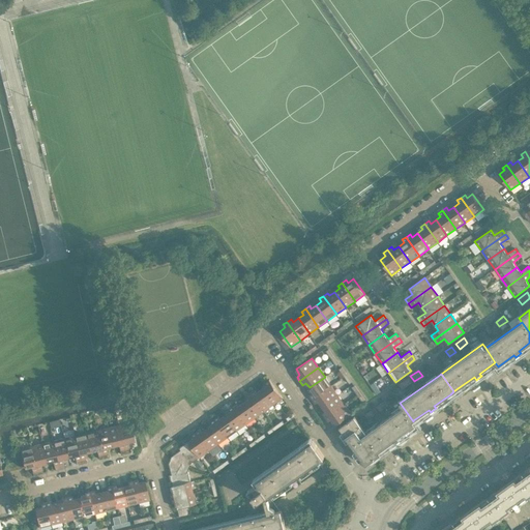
[(325,377),(310,387),(313,392),(310,394),(313,399),(331,385),(325,377)]
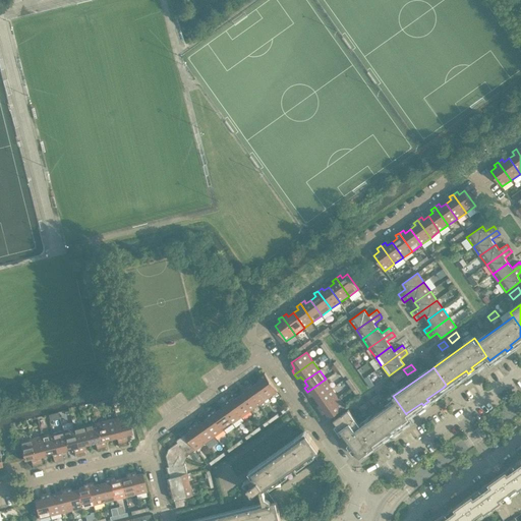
[(401,371),(392,378),(396,383),(405,377),(401,371)]
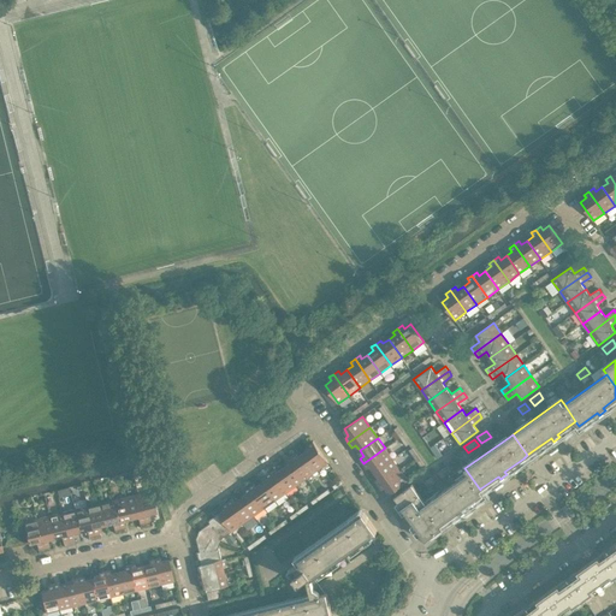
[(329,462),(313,440),(308,444),(311,448),(304,451),(318,471),(329,462)]
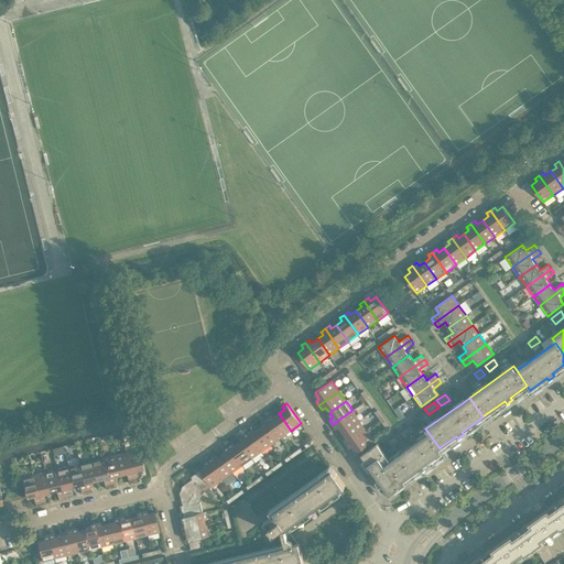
[(398,407),(394,410),(401,420),(405,418),(398,407)]
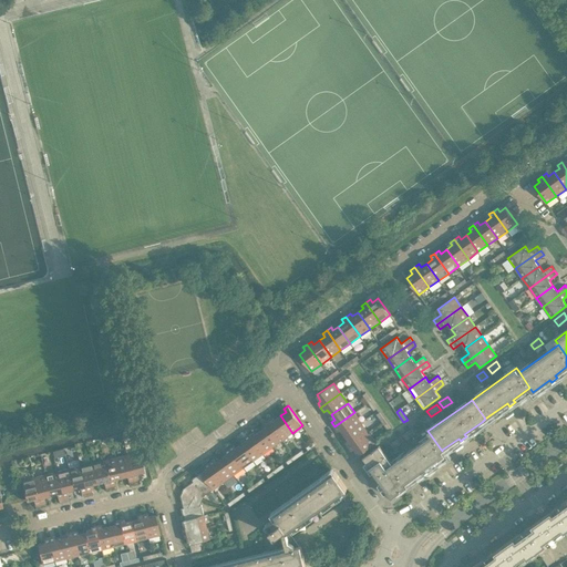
[(354,412),(334,426),(338,431),(341,429),(344,434),(361,422),(354,412)]
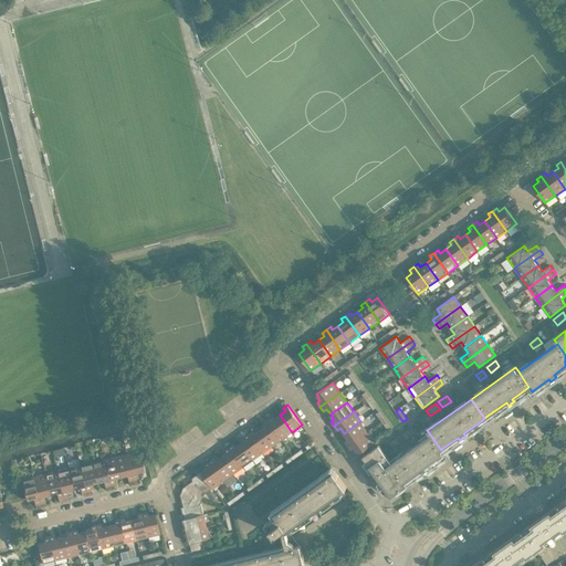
[(292,432),(280,415),(274,419),(272,416),(268,419),(282,439),(292,432)]
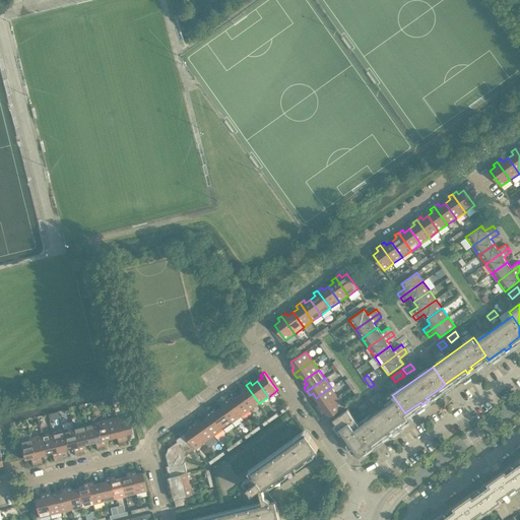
[(244,391),(239,394),(250,409),(259,403),(246,385),(242,388),(244,391)]
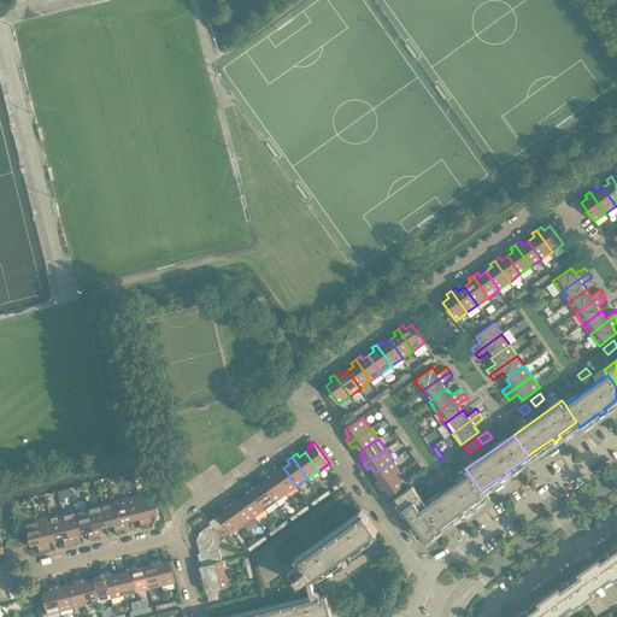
[(393,459),(375,472),(380,479),(376,481),(380,486),(401,470),(393,459)]
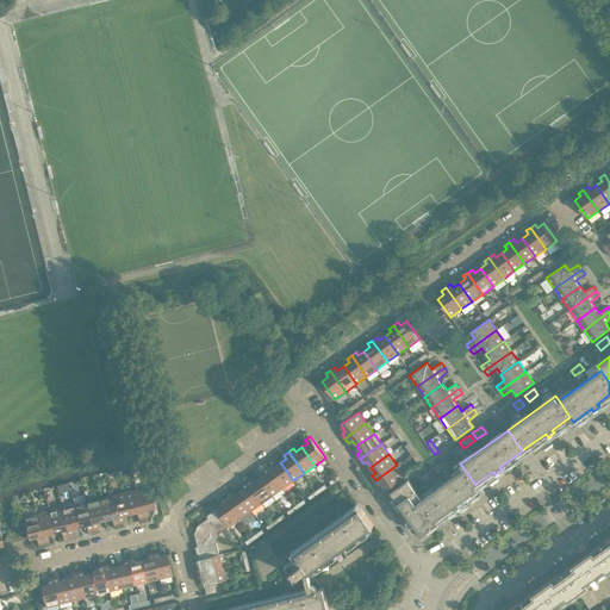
[(442,461),(433,468),(437,474),(447,467),(442,461)]
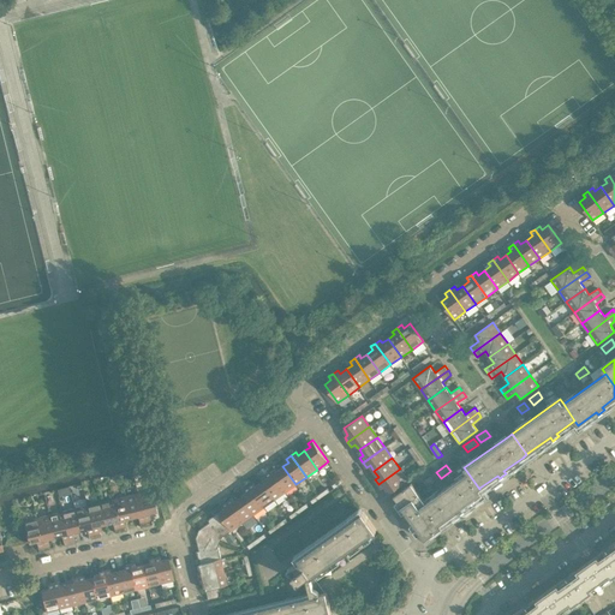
[(275,467),(270,471),(285,493),(296,484),(282,466),(276,471),(275,467)]
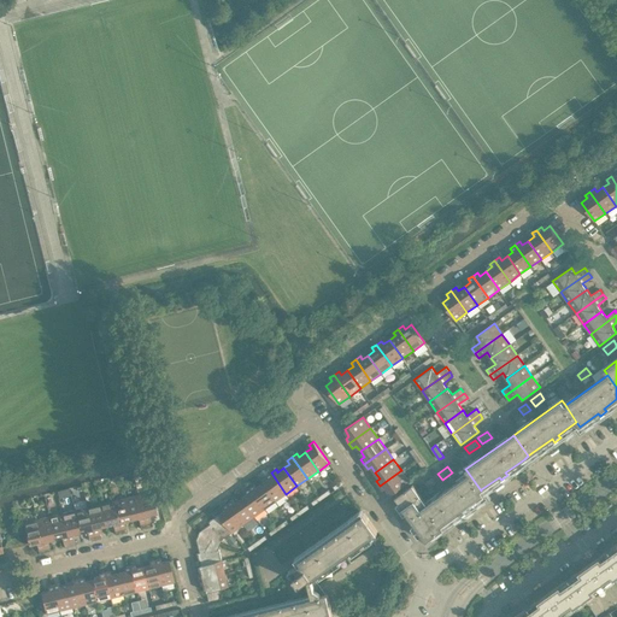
[(401,470),(380,486),(382,491),(386,488),(391,494),(409,481),(401,470)]
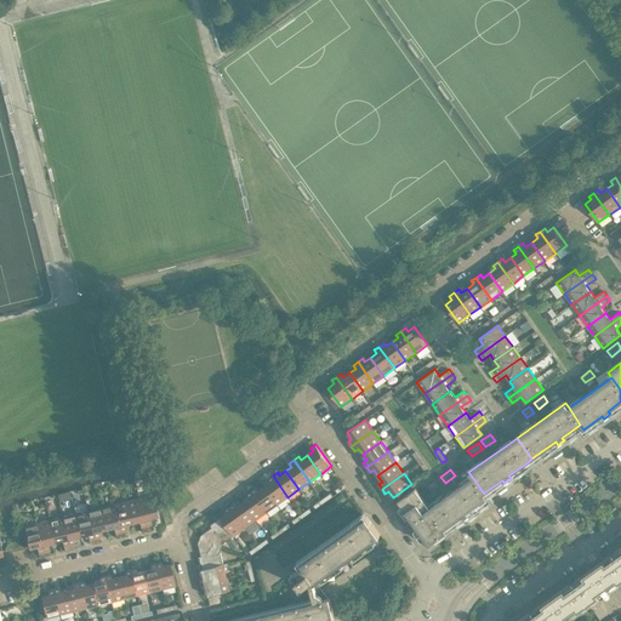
[(288,497),(273,476),(268,478),(271,482),(265,486),(278,505),(288,497)]
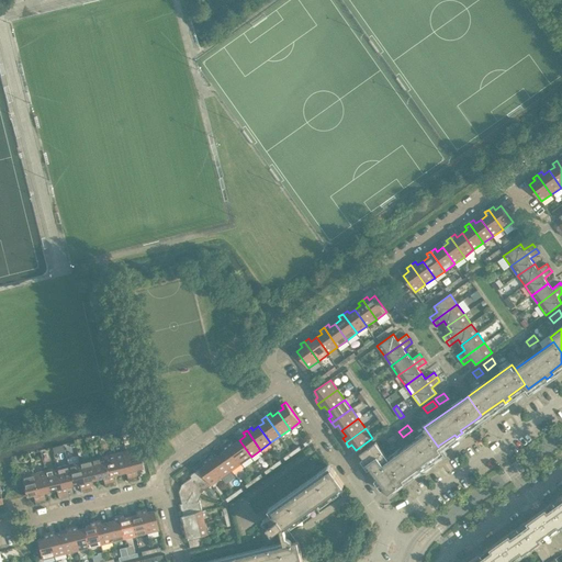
[(427,431),(389,459),(402,479),(418,467),(420,470),(422,469),(426,465),(424,462),(441,450),(438,446),(438,447),(427,431)]
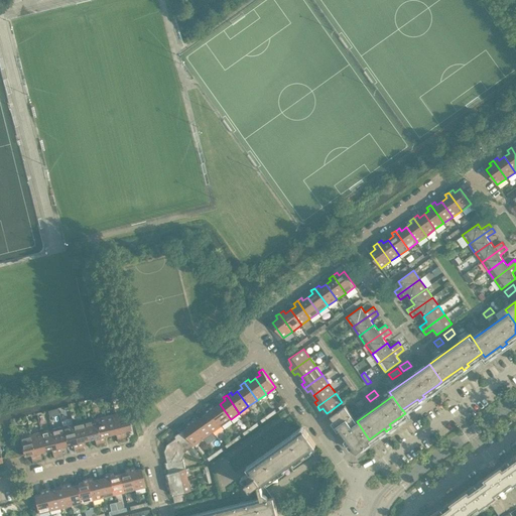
[(364,397),(355,404),(359,409),(368,402),(364,397)]
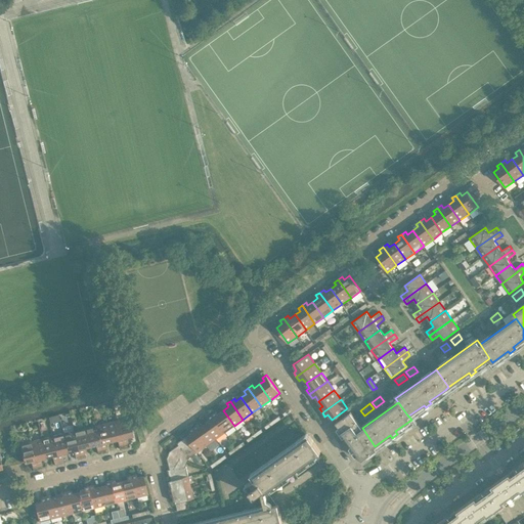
[(234,426),(223,410),(218,413),(216,410),(212,413),(225,432),(234,426)]
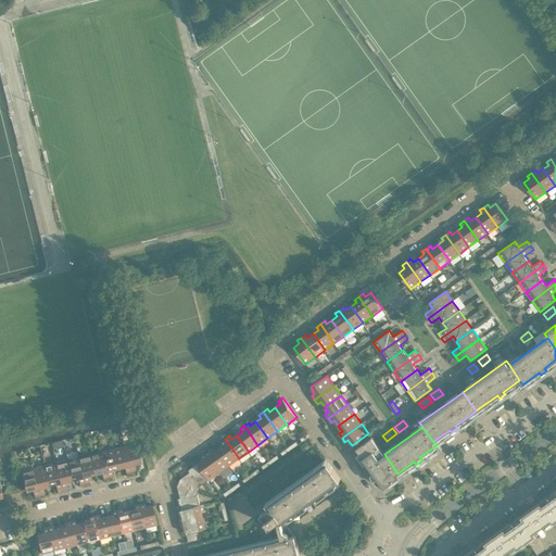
[(58,450),(74,446),(72,437),(52,441),(53,447),(58,447),(58,450)]
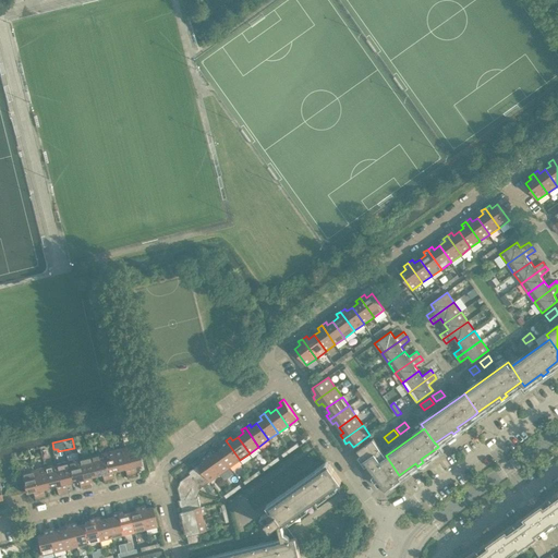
[(373,438),(358,449),(386,488),(401,477),(399,475),(386,456),(373,438)]
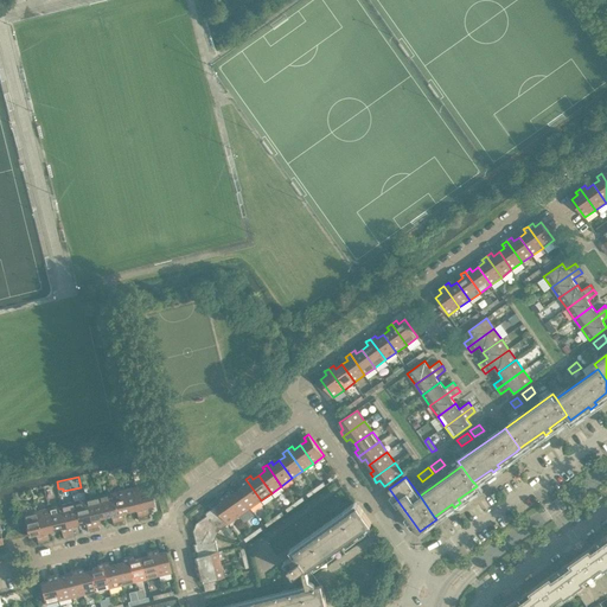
[(243,486),(237,490),(250,509),(261,500),(246,479),(241,483),(243,486)]
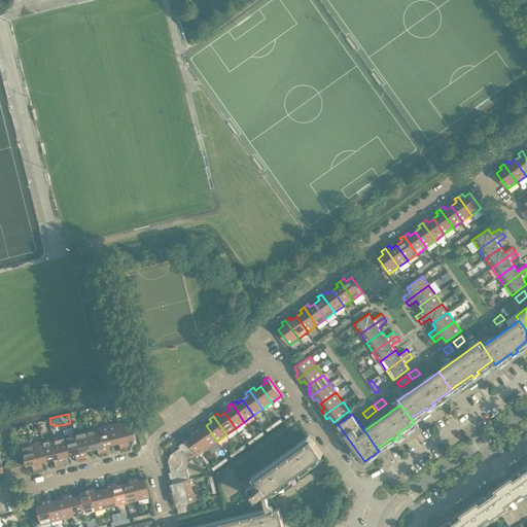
[(130,419),(118,422),(125,450),(130,449),(128,440),(134,437),(130,419)]
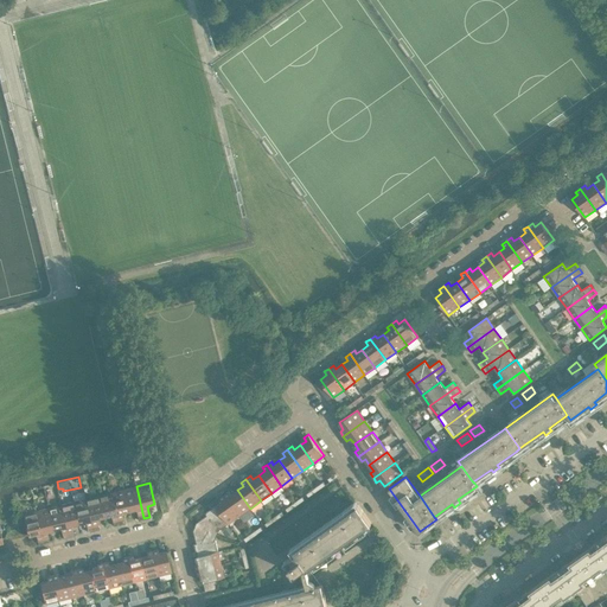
[(144,518),(136,486),(123,490),(129,511),(135,509),(139,519),(144,518)]
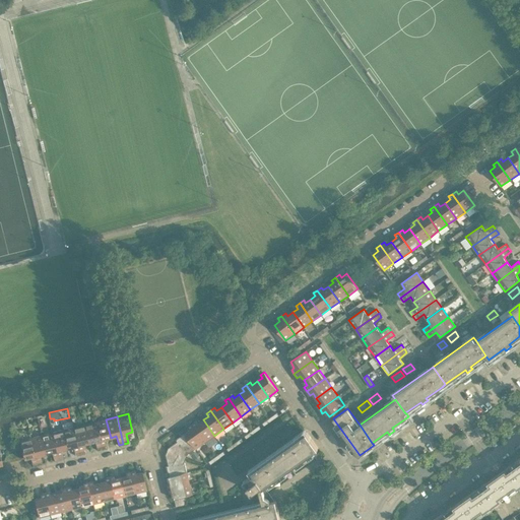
[(106,419),(95,421),(102,449),(107,448),(105,439),(111,438),(106,419)]
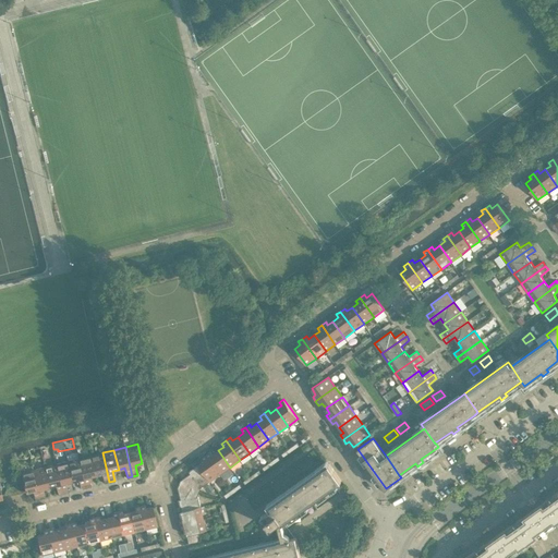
[(230,468),(218,450),(213,455),(210,451),(206,455),(220,474),(230,468)]
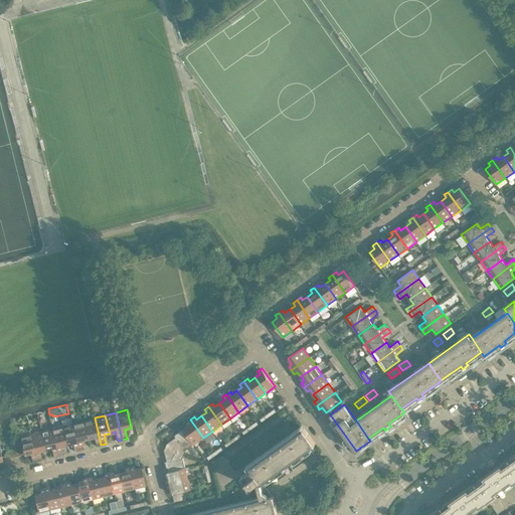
[(101,445),(95,417),(83,420),(88,439),(94,437),(97,446),(101,445)]
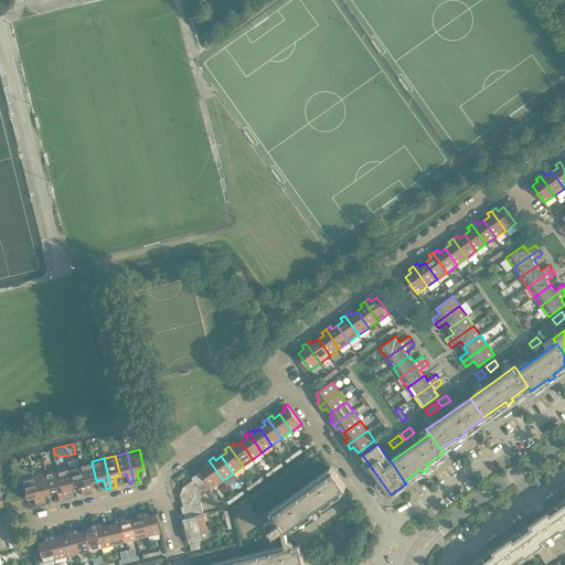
[(206,467),(201,470),(213,487),(223,480),(209,460),(204,464),(206,467)]
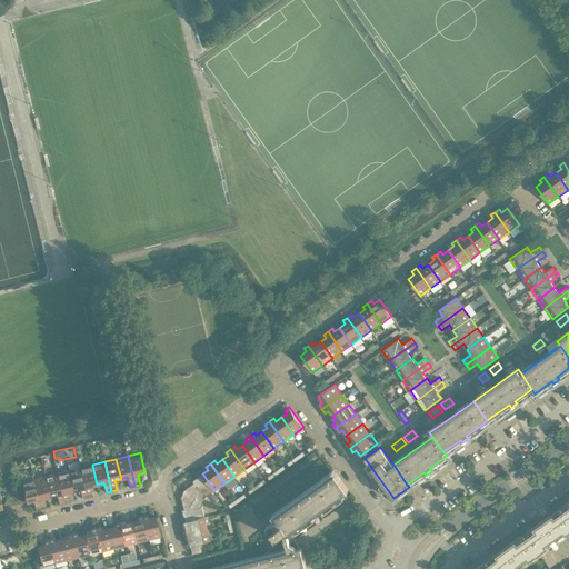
[(97,485),(92,465),(80,468),(88,498),(92,496),(90,487),(97,485)]
